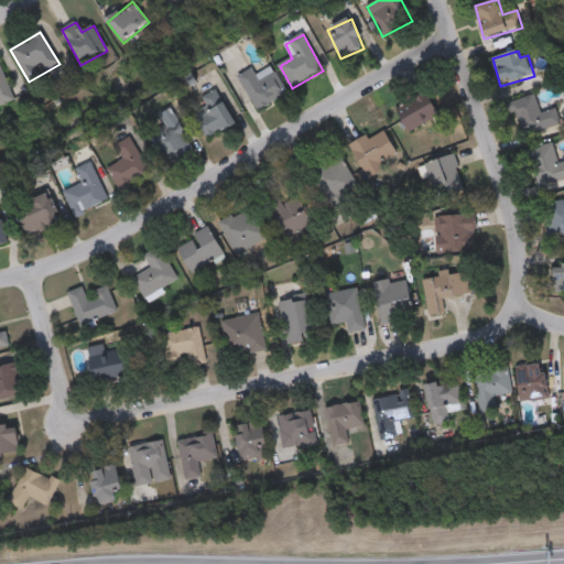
[(0,62),(13,101),(0,106),(0,62)]
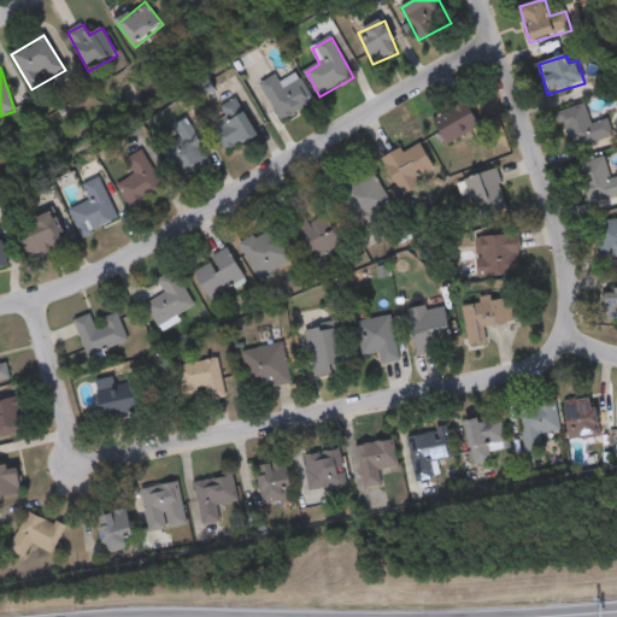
[(260,86),(276,76),(282,86),(297,76),(315,105),(282,123),(260,86)]
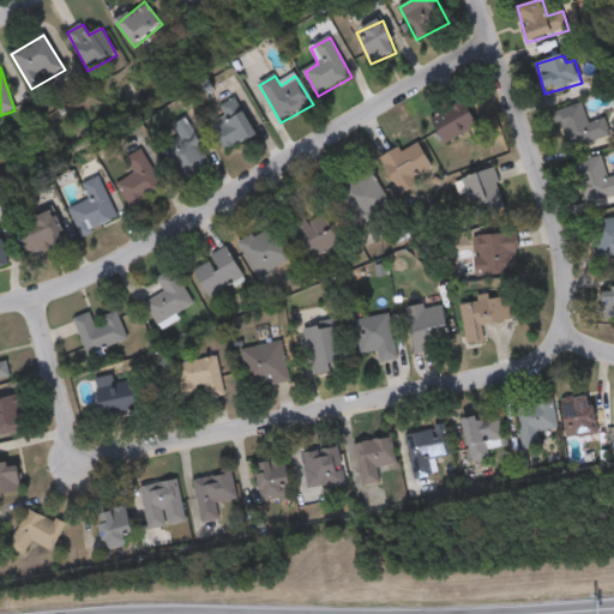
[(226,118),(221,107),(238,98),(257,137),(226,152),(212,125),(226,118)]
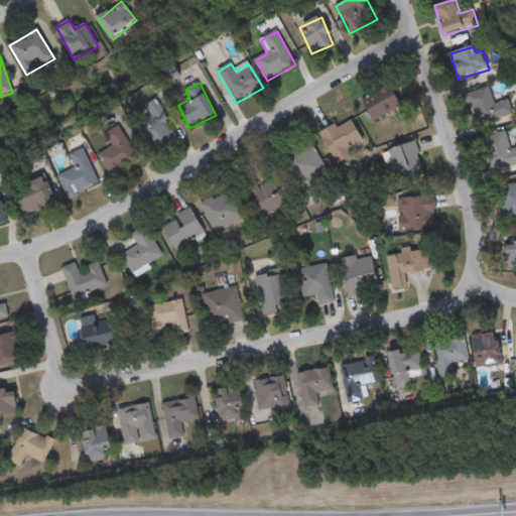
[(363,101),(390,86),(402,107),(375,122),(363,101)]
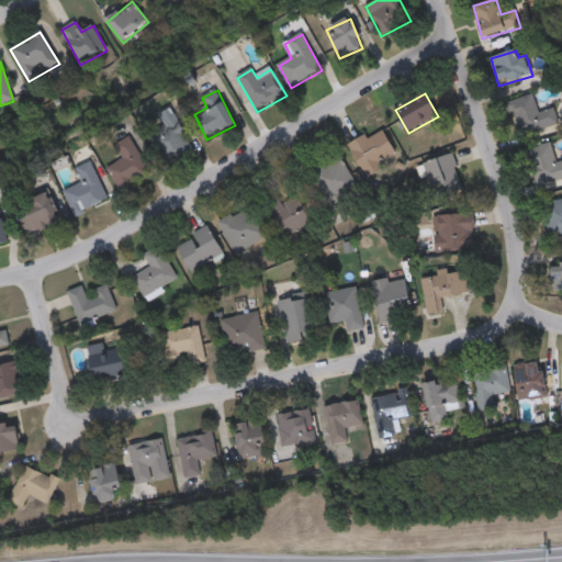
[(521,139),(510,103),(534,97),(539,114),(555,110),(561,128),(521,139)]
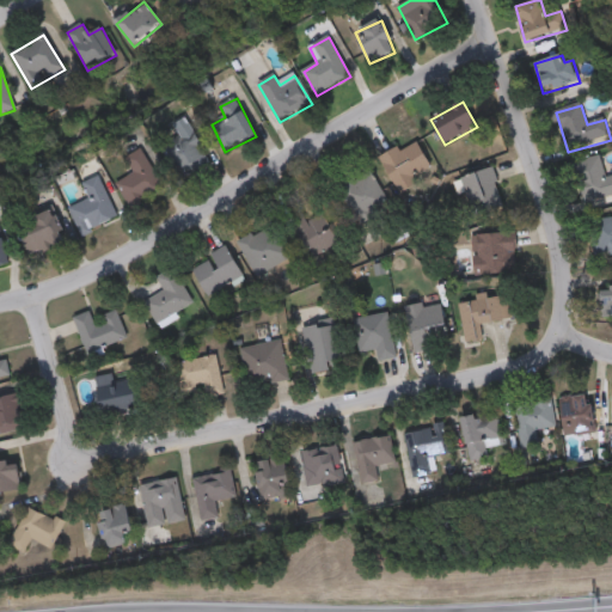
[(210,161),(181,179),(163,148),(191,130),(210,161)]
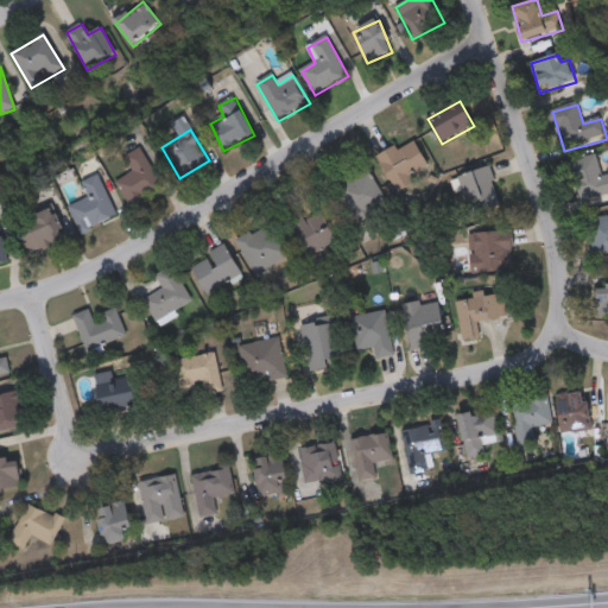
[(431,172),(397,192),(378,160),(412,140),(431,172)]
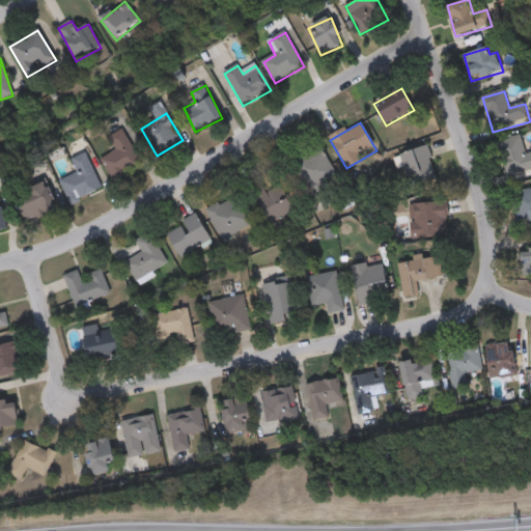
[(140,167),(110,179),(102,159),(116,154),(110,136),(126,130),(140,167)]
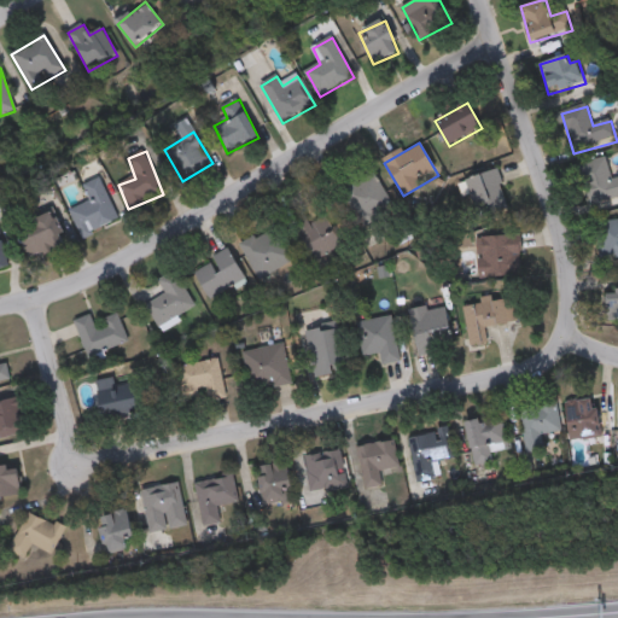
[(581,167),(607,161),(611,181),(617,179),(617,197),(589,204),(581,167)]
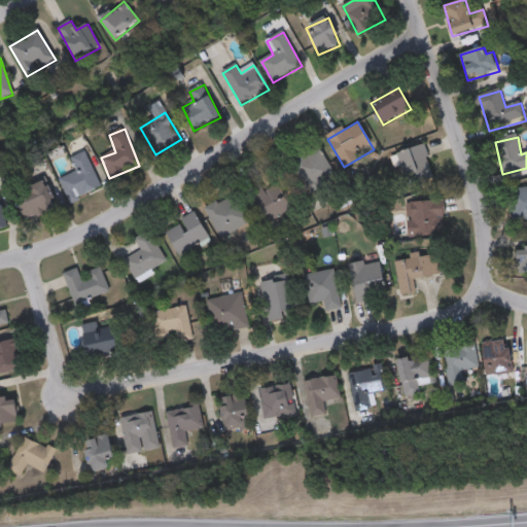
[(434,178),(407,187),(396,154),(425,146),(434,178)]
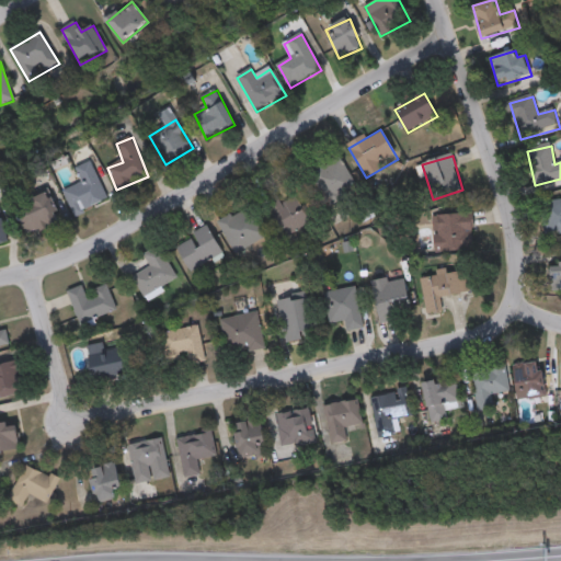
[(358,187),(329,205),(310,174),(340,157),(358,187)]
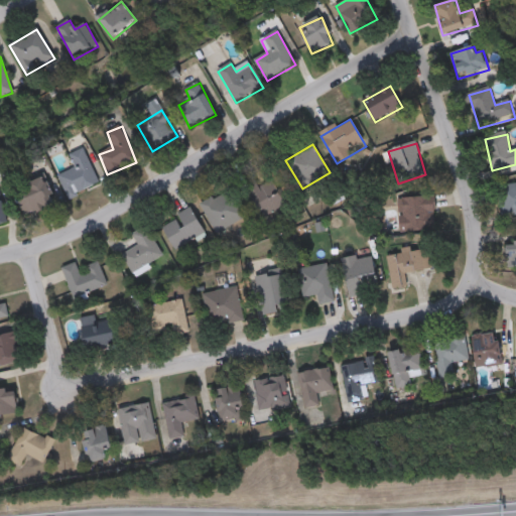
[(71,155),(85,149),(99,185),(67,198),(58,176),(76,169),(71,155)]
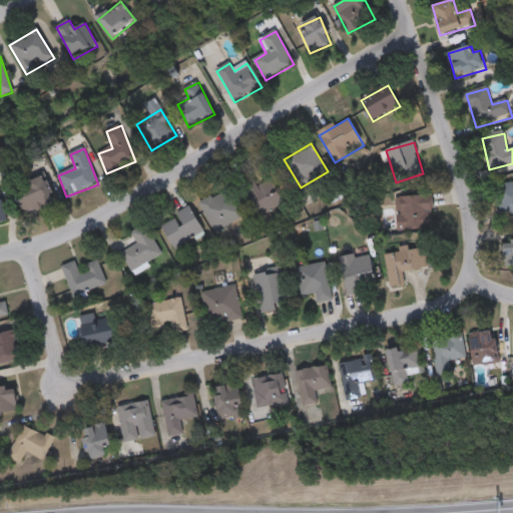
[(26,215),(17,194),(29,189),(27,183),(45,176),(56,203),(26,215)]
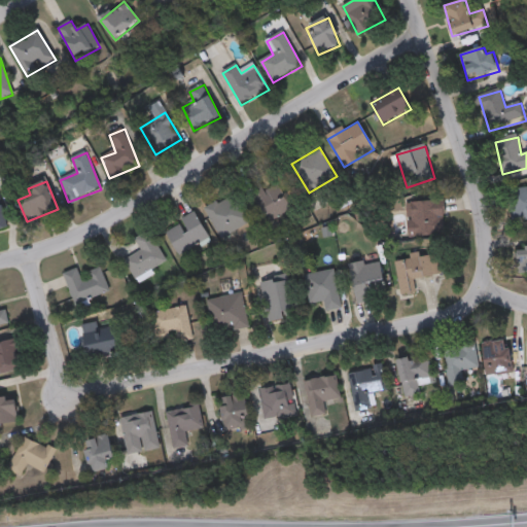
[(265,191),(280,185),(290,212),(262,223),(249,189),(261,184),(265,191)]
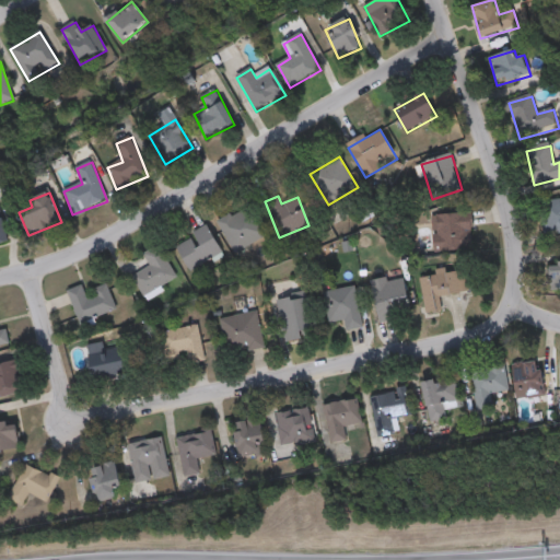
[(543,201),(559,200),(559,233),(544,234),(543,201)]
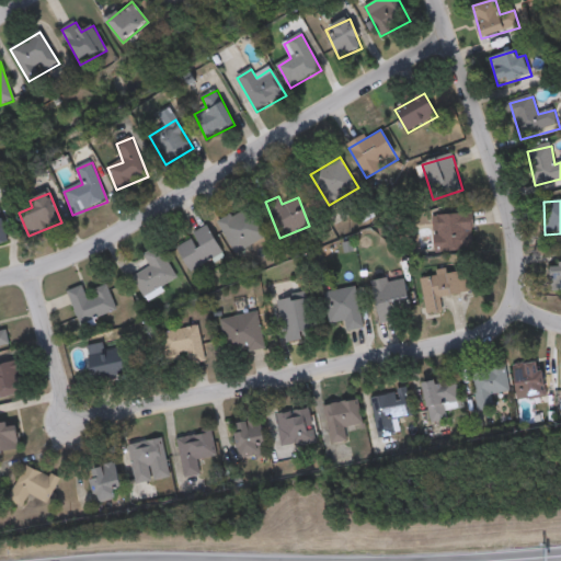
[(0,244),(9,243),(0,205),(0,244)]
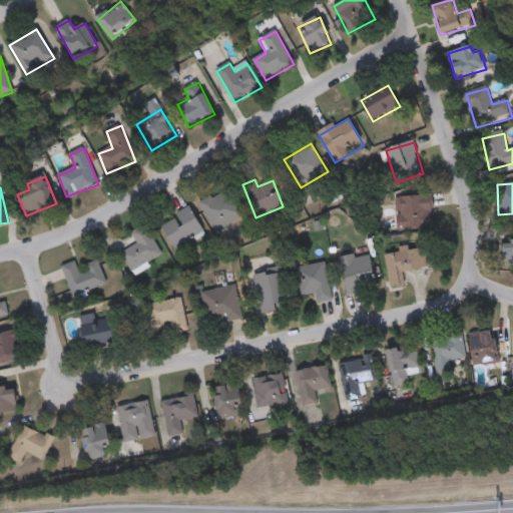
[(213,232),(199,202),(231,188),(245,218),(213,232)]
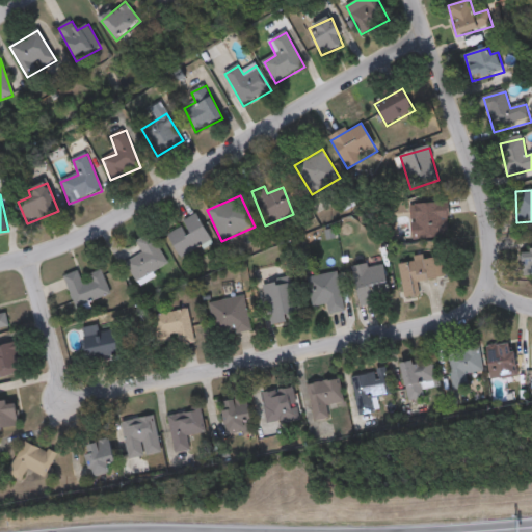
[(448,203),(449,237),(413,239),(410,205),(448,203)]
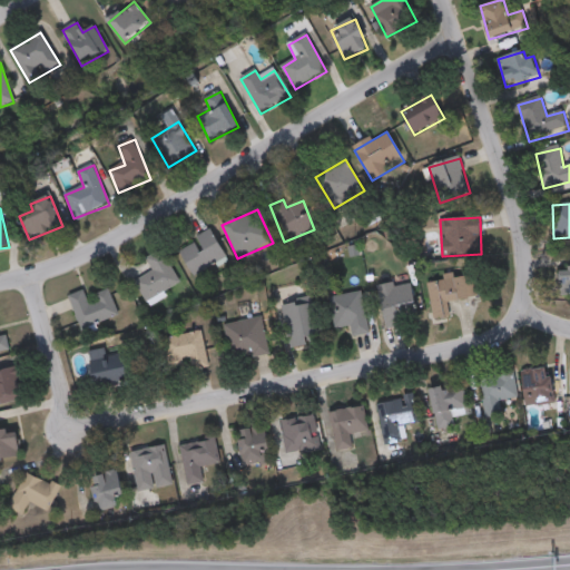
[(227,259),(194,278),(178,251),(212,232),(227,259)]
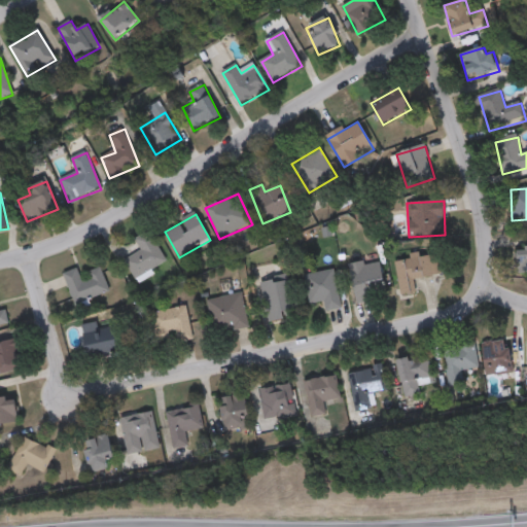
[(125,261),(141,252),(135,241),(149,232),(167,262),(136,281),(125,261)]
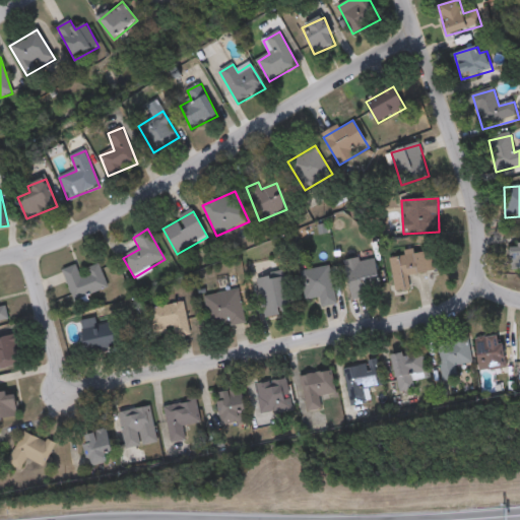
[(519,269),(511,269),(511,245),(519,245),(519,269)]
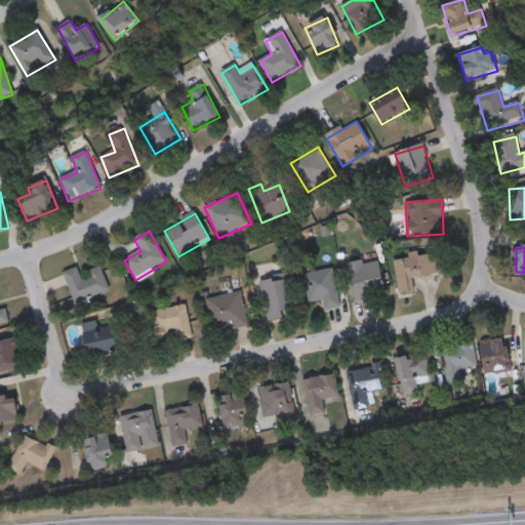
[(393,259),(435,252),(439,275),(407,280),(409,292),(400,294),(393,259)]
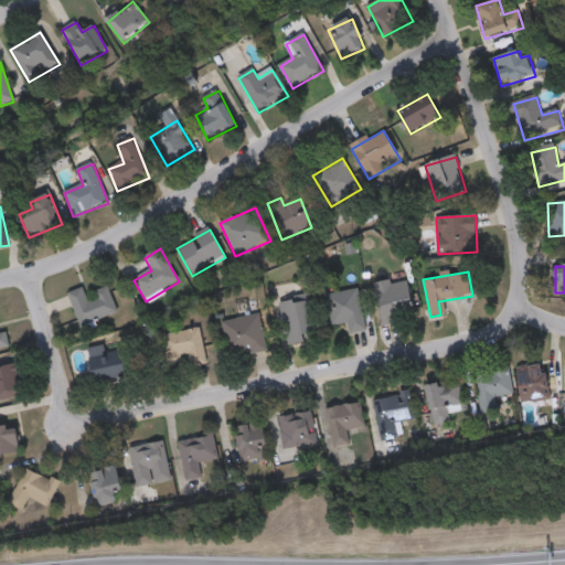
[(375,285),(407,279),(414,316),(398,319),(400,324),(383,328),(375,285)]
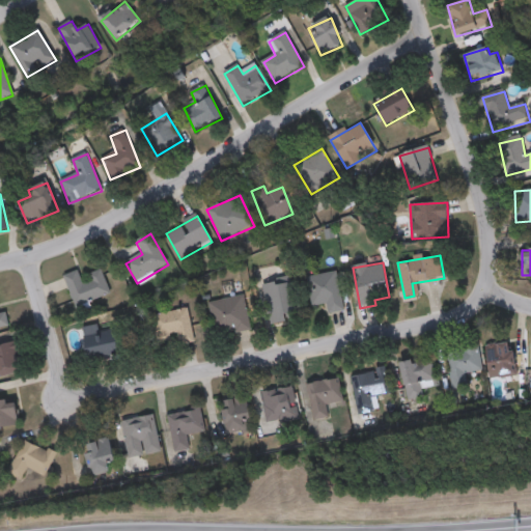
[(457,273),(451,277),(447,271),(454,267),(457,273)]
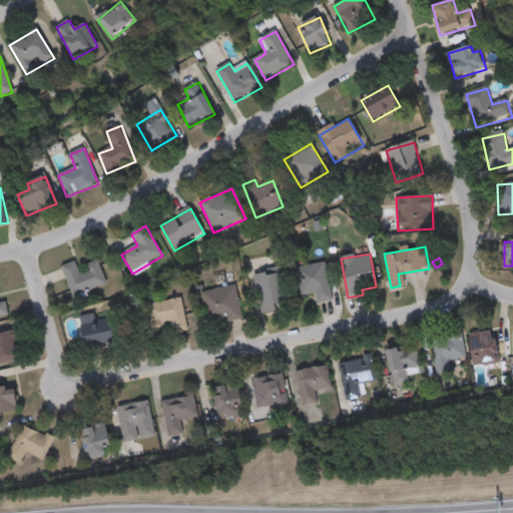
[(76,263),(78,270),(99,264),(106,287),(72,297),(63,267),(76,263)]
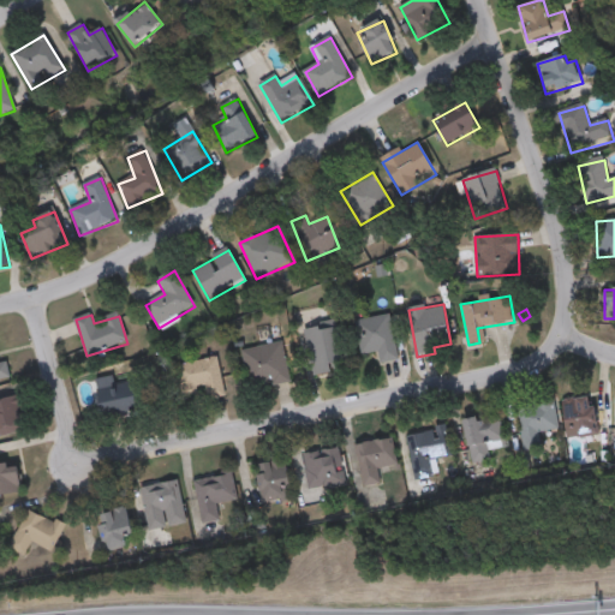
[(390,316),(399,360),(380,364),(378,352),(362,356),(356,322),(390,316)]
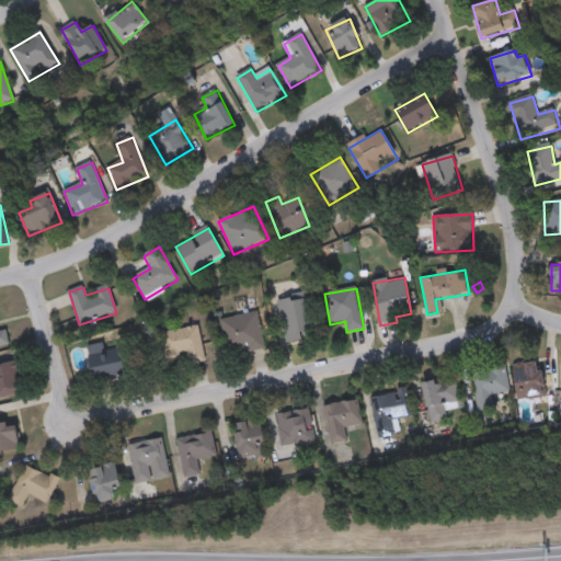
[(302,334),(304,342),(286,345),(278,302),(312,296),(319,332),(302,334)]
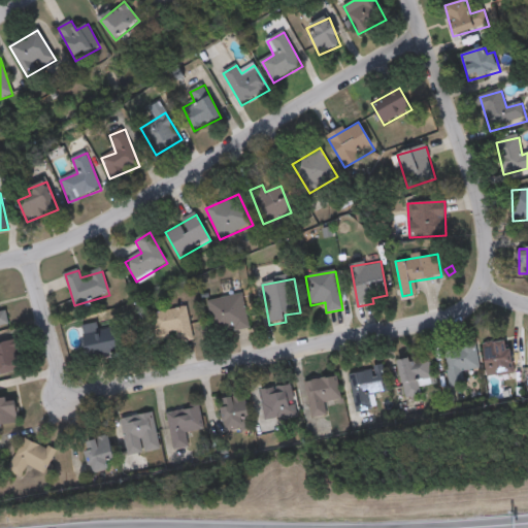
[(249,331),(213,335),(209,300),(244,295),(249,331)]
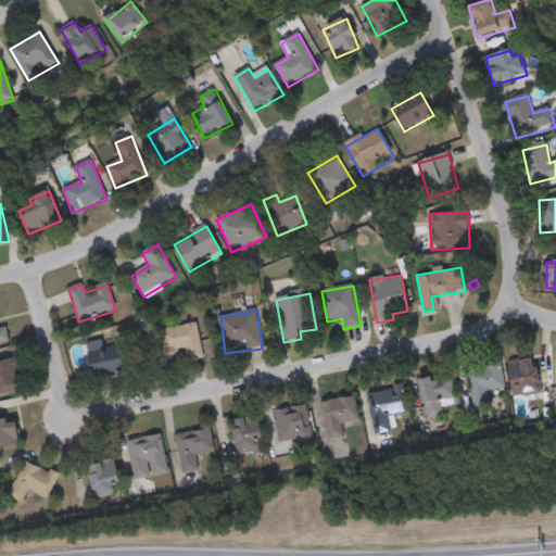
[(185,350),(164,354),(161,331),(197,325),(203,355),(187,358),(185,350)]
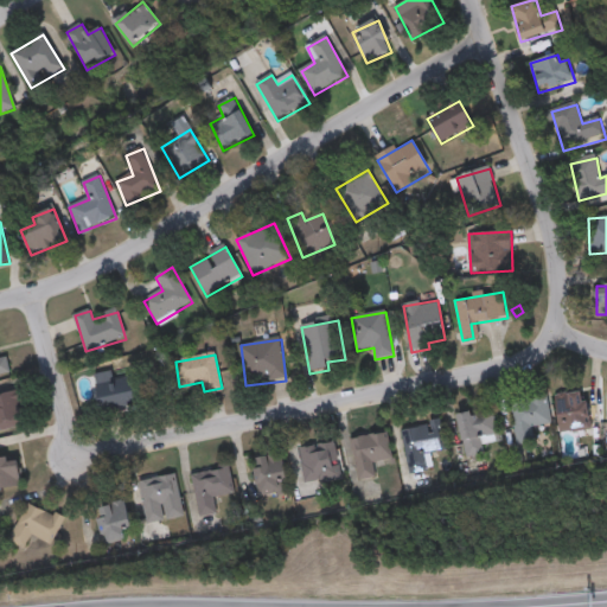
[(97,389),(135,382),(140,410),(102,417),(97,389)]
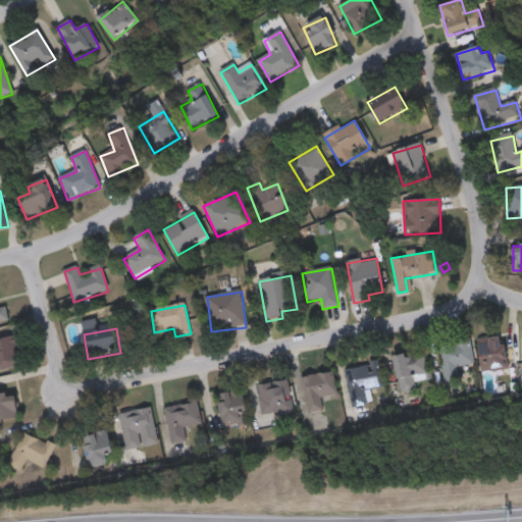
[(0,340),(16,335),(24,366),(0,372),(0,340)]
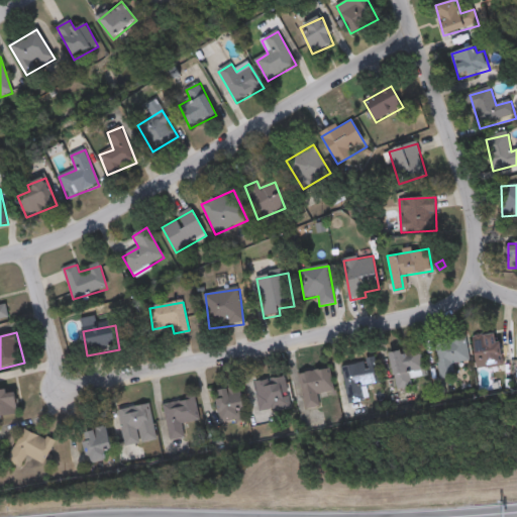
[(504,367),(478,371),(473,337),(499,334),(504,367)]
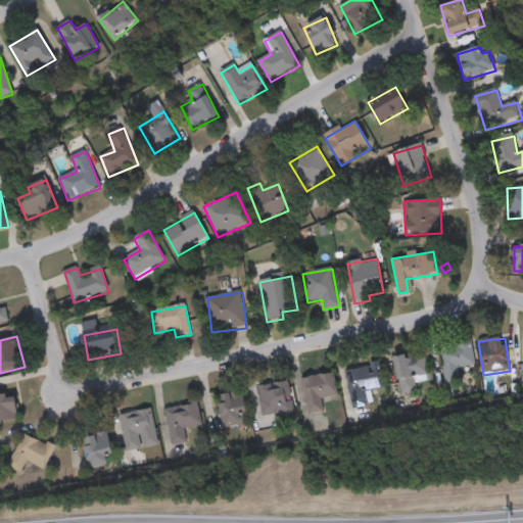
[(461,382),(446,385),(439,349),(471,343),(476,366),(458,370),(461,382)]
